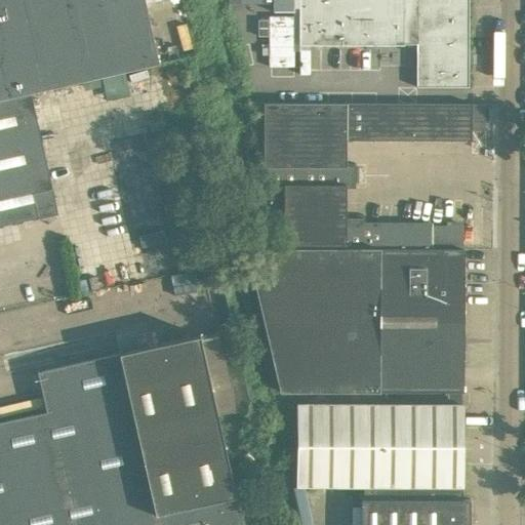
[(0,0),(0,99),(30,93),(159,64),(144,0),(0,0)]
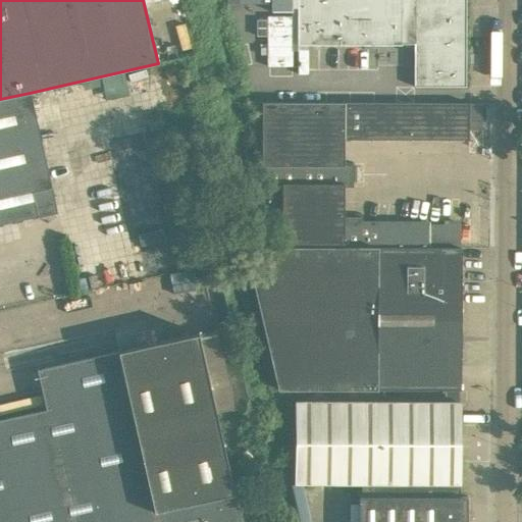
[(296,0),(297,45),(400,45),(402,45),(402,44),(414,44),(414,87),(465,87),(464,0),(225,0),(226,5),(288,5),(288,0),(296,0)]
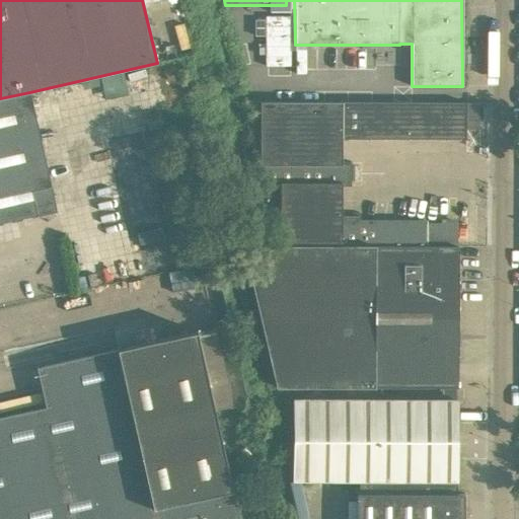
[(29,92),(0,98),(0,224),(57,212),(29,92)]
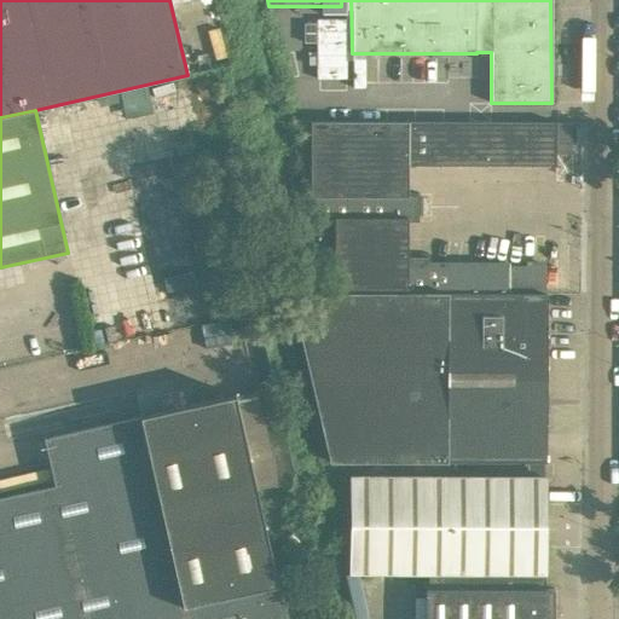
[(310,200),(331,293),(505,294),(505,262),(429,262),(429,256),(408,256),(408,219),(415,219),(415,196),(408,196),(408,166),(555,166),(555,122),(310,122),(310,200)]
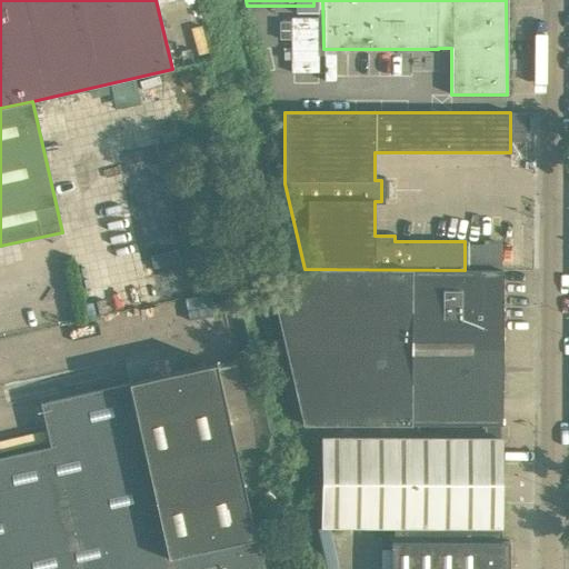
[(526,141),(526,113),(511,113),(511,141),(526,141)]
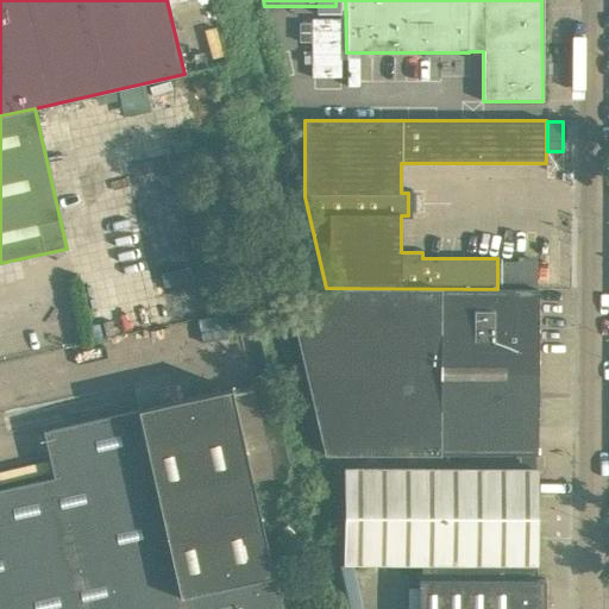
[(537,289),(497,289),(326,288),(288,305),(324,454),(535,456),(537,289)]
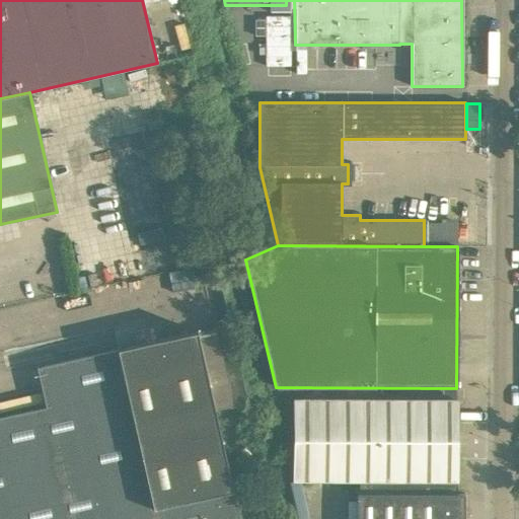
[(247,403),(229,323),(218,276),(201,280),(212,327),(230,408),(247,403)]
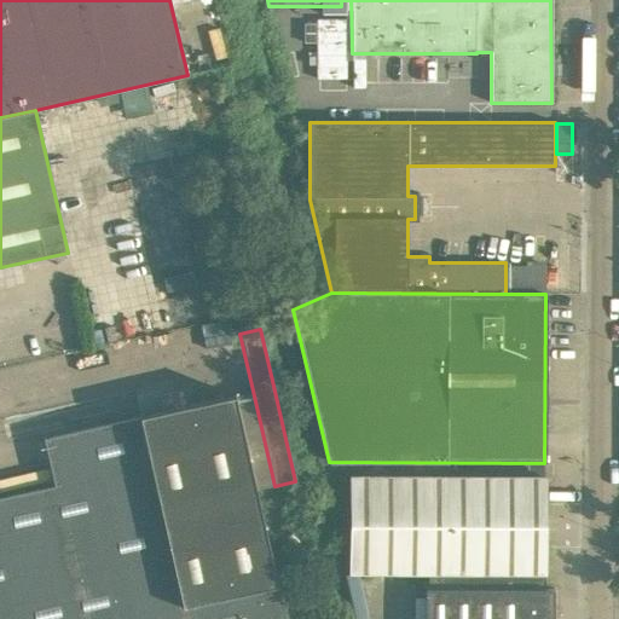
[(0,618),(284,618),(235,395),(44,438),(53,485),(0,497),(0,618)]
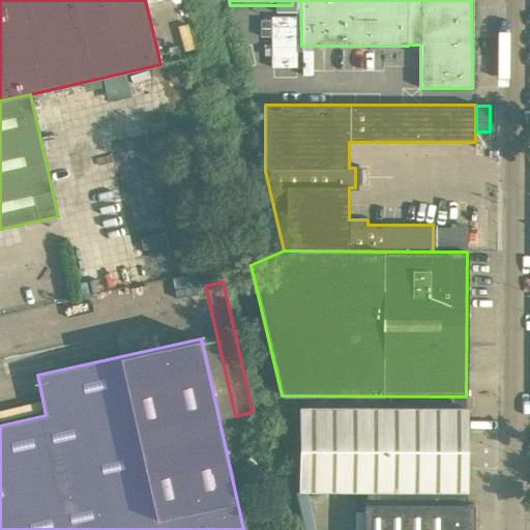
[(299,408),(298,493),(366,493),(366,504),(363,504),(363,520),(363,529),(473,529),(474,504),(466,504),(466,409),(299,408)]
